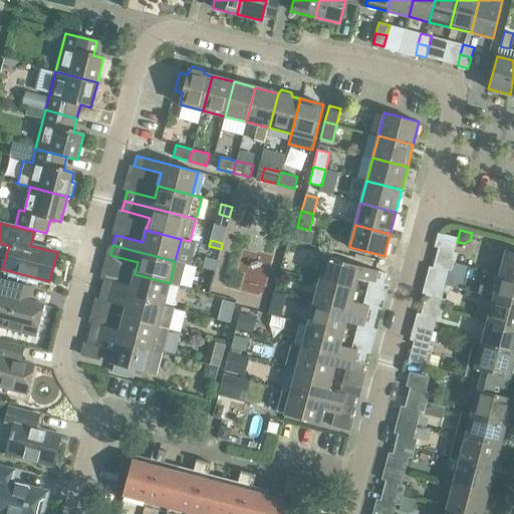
[(438,248),(435,258),(455,263),(458,253),(438,248)]
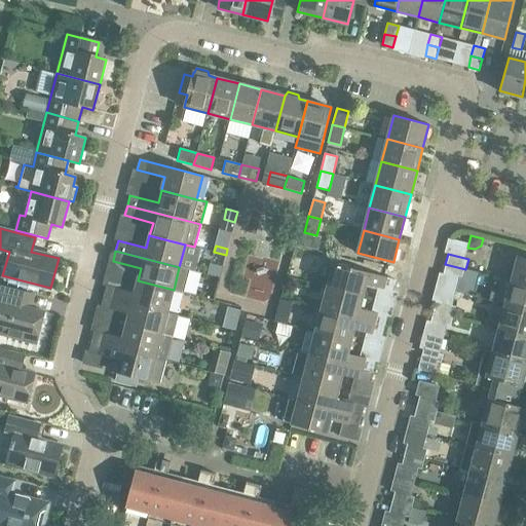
[(525,258),(518,256),(511,280),(525,284),(525,258)]
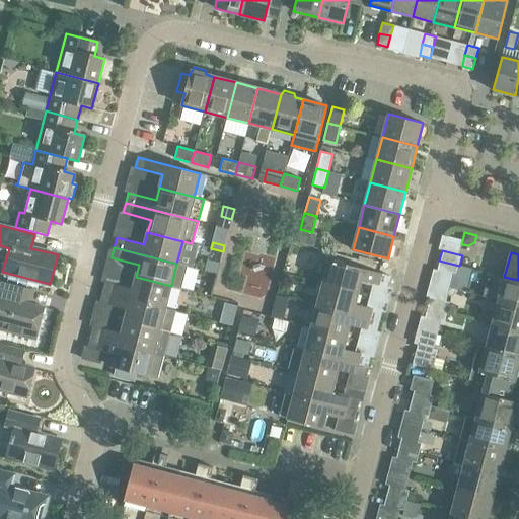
[(329,260),(323,284),(358,292),(362,280),(389,287),(391,277),(364,270),(329,260)]
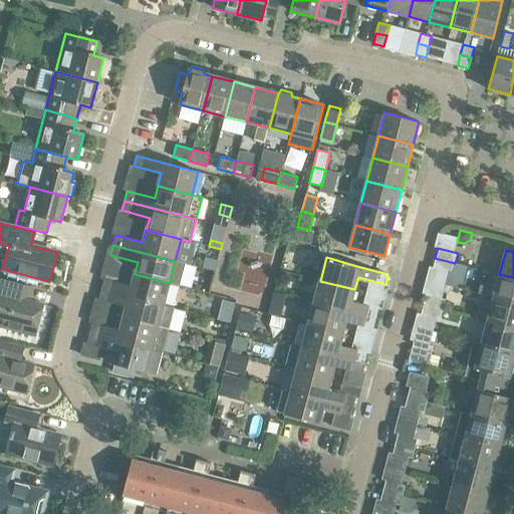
[(455,263),(435,258),(433,268),(452,273),(455,263)]
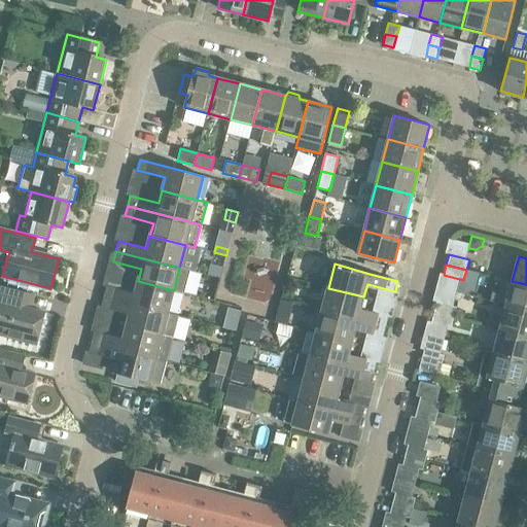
[(106,286),(104,296),(168,313),(174,290),(138,281),(135,293),(106,286)]
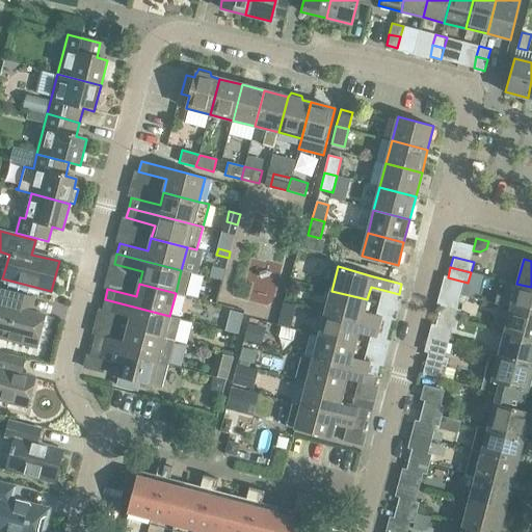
[(531,287),(516,284),(510,308),(531,313),(531,287)]
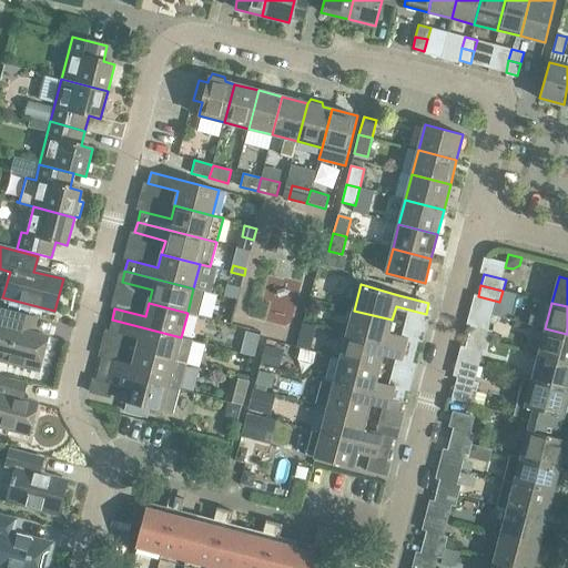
[(0,361),(39,371),(48,336),(24,331),(28,315),(0,307),(0,361)]
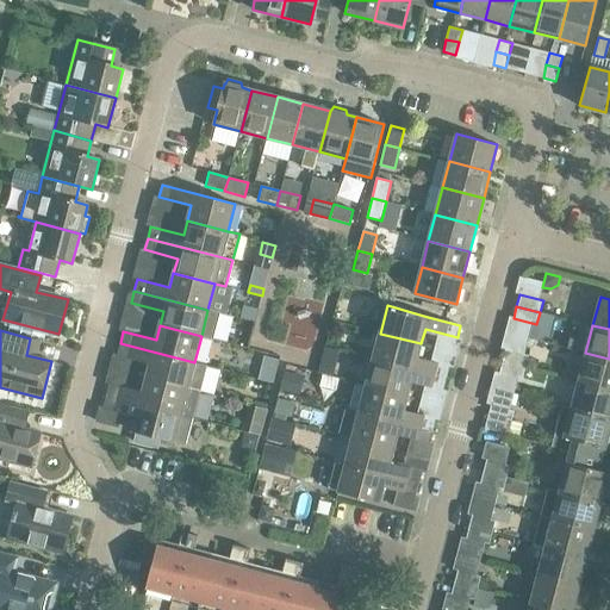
[(380,334),(373,360),(447,379),(449,367),(417,359),(421,343),(380,334)]
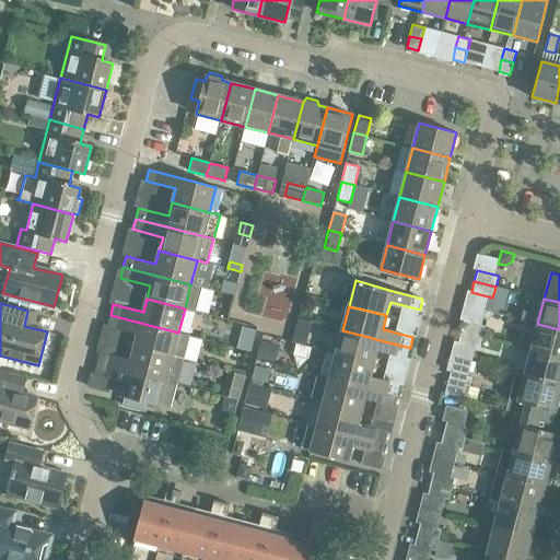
[(133,347),(182,360),(184,360),(190,336),(178,333),(111,315),(107,326),(138,334),(133,347)]
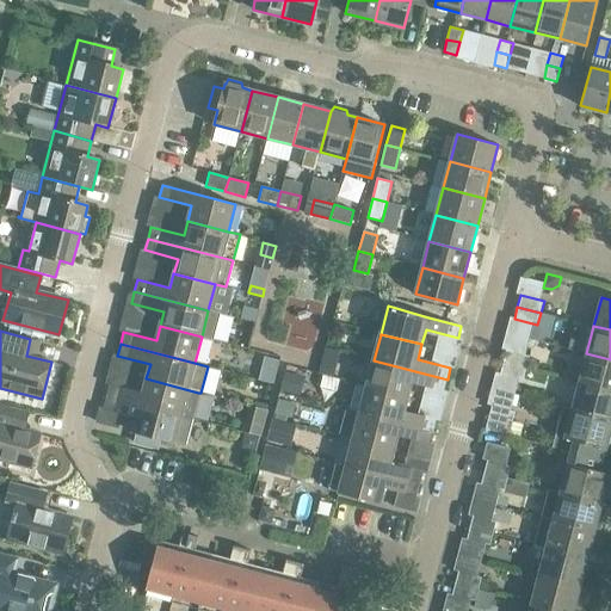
[(506,350),(503,362),(526,368),(529,357),(506,350)]
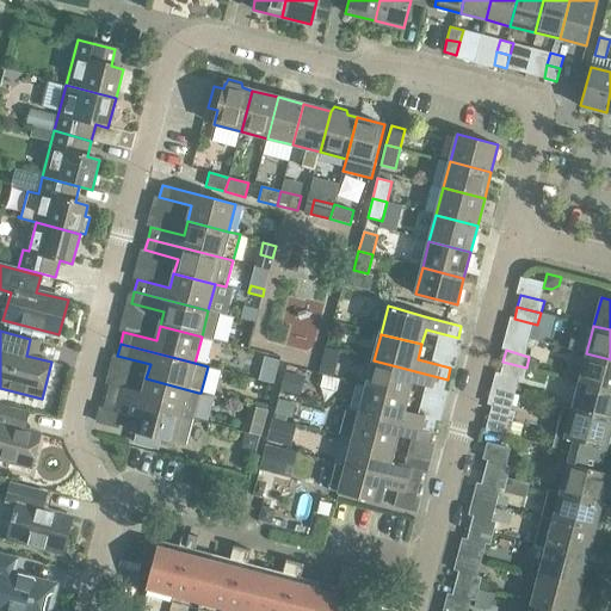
[(610,359),(586,353),(579,382),(610,389),(610,359)]
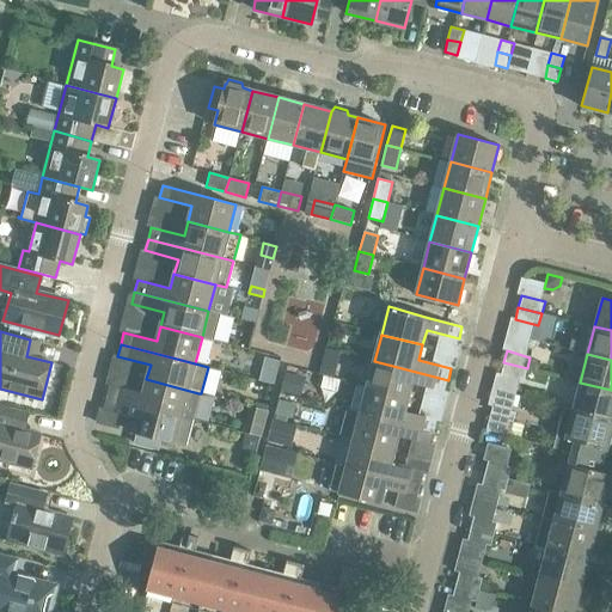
[(374,361),(367,386),(409,398),(412,383),(445,391),(448,380),(374,361)]
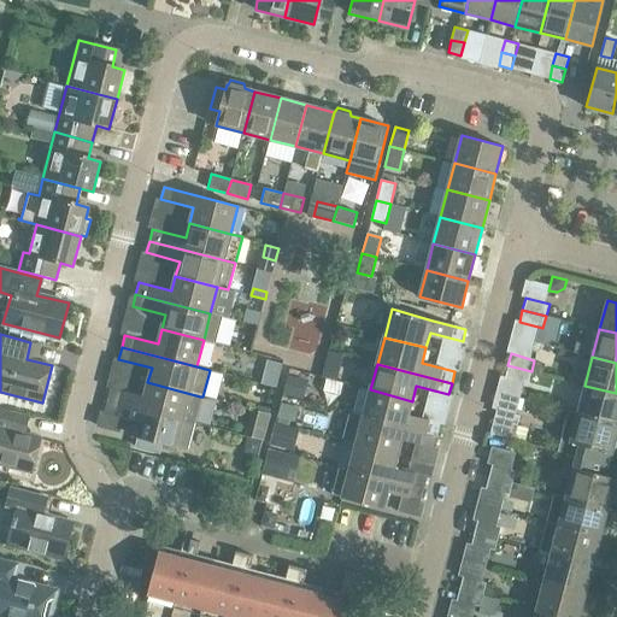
[(532,371),(507,365),(505,377),(528,383),(532,371)]
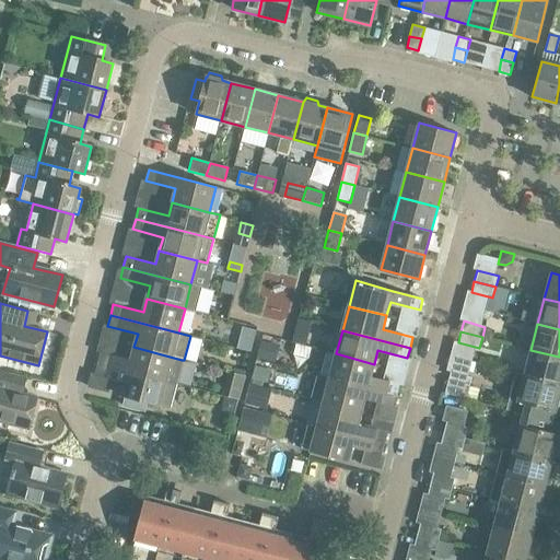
[(241,349),(251,351),(254,341),(243,339),(241,349)]
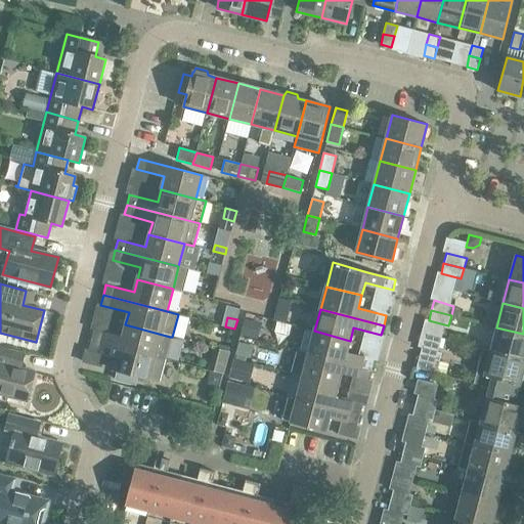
[(244,319),(241,335),(256,339),(260,323),(244,319)]
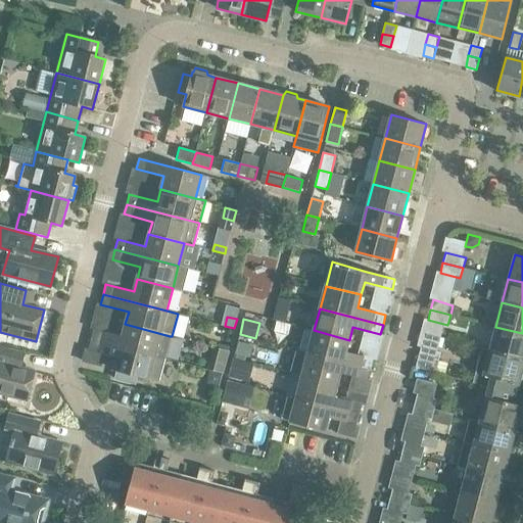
[(94,329),(91,339),(164,359),(170,336),(125,324),(122,336),(94,329)]
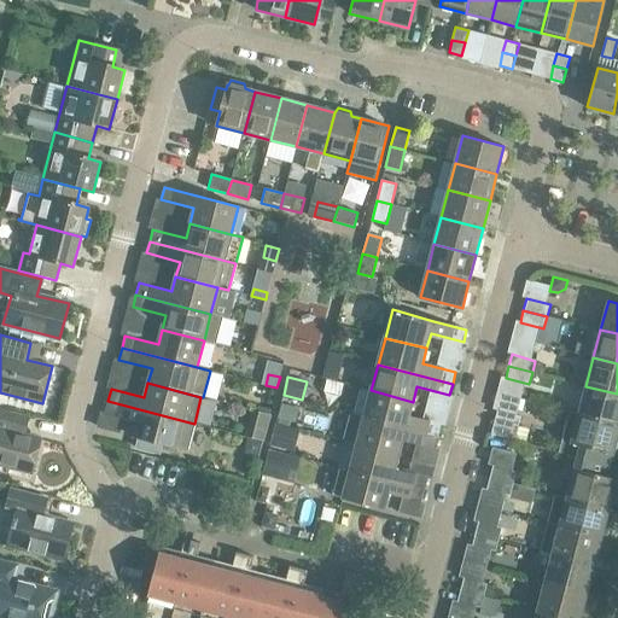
[(617,424),(617,394),(586,386),(578,414),(617,424)]
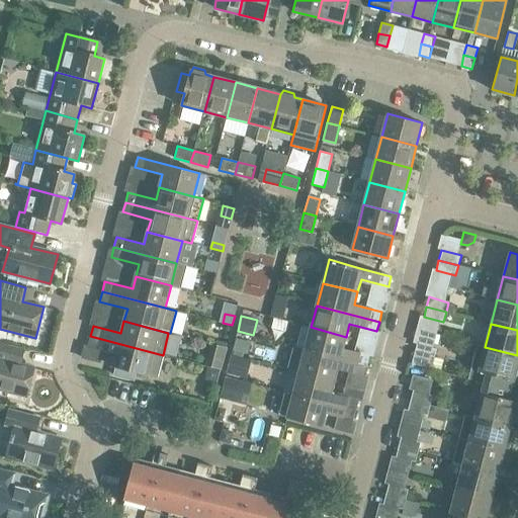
[(304,325),(297,348),(367,366),(370,356),(342,349),(346,337),(311,327),(304,325)]
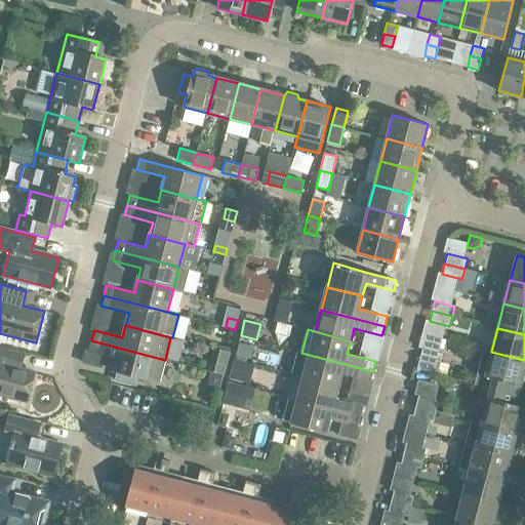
[(165,360),(91,340),(89,351),(117,358),(114,371),(159,382),(165,360)]
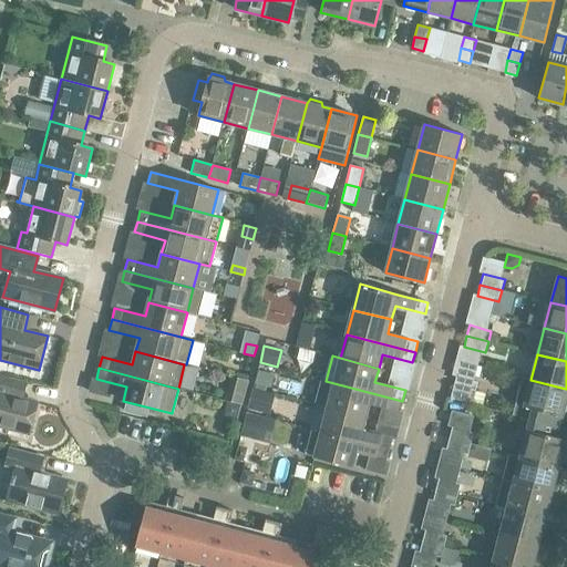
[(258,372),(255,384),(267,387),(270,374),(258,372)]
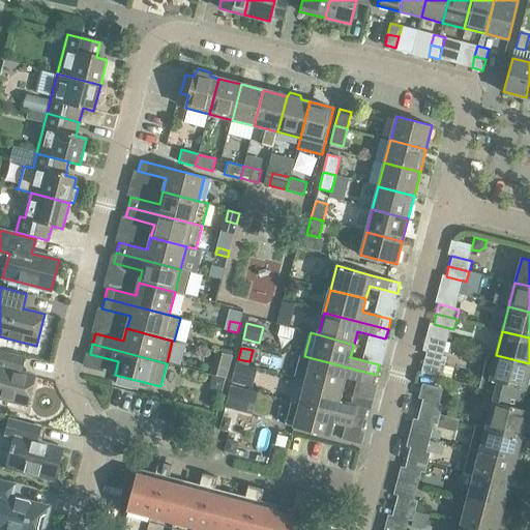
[(25,358),(11,355),(0,352),(0,399),(27,406),(34,376),(21,373),(25,358)]
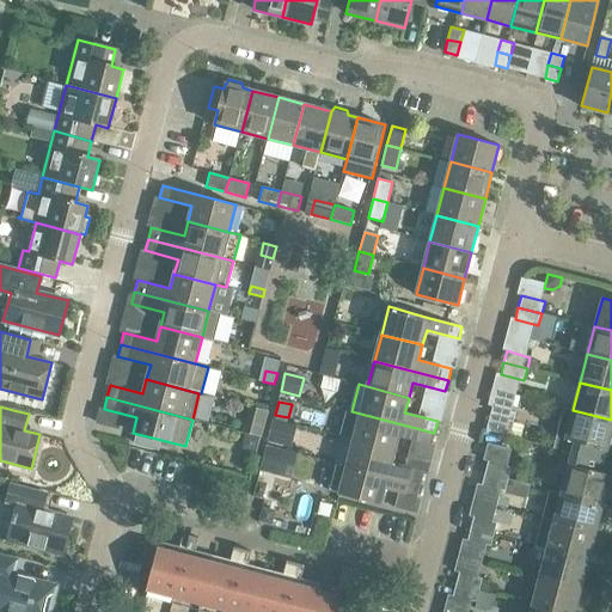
[(515,412),(493,407),(487,430),(509,436),(515,412)]
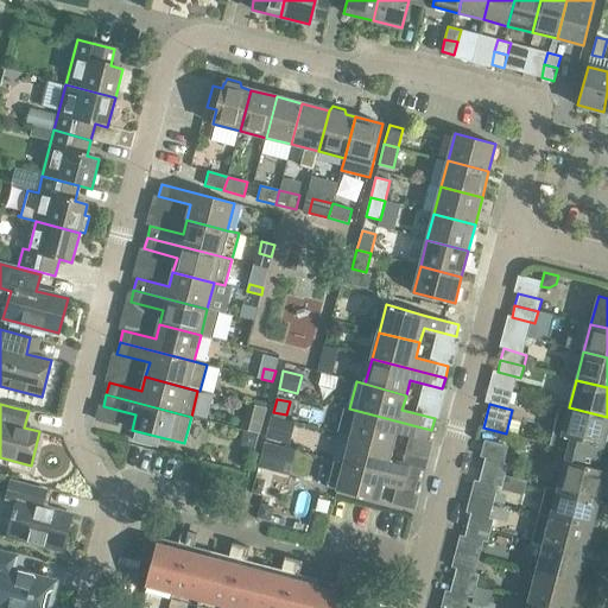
[(603,447),(607,426),(607,417),(569,407),(561,405),(552,434),(556,435),(553,444),(549,443),(549,444),(558,448),(600,458),(603,447)]
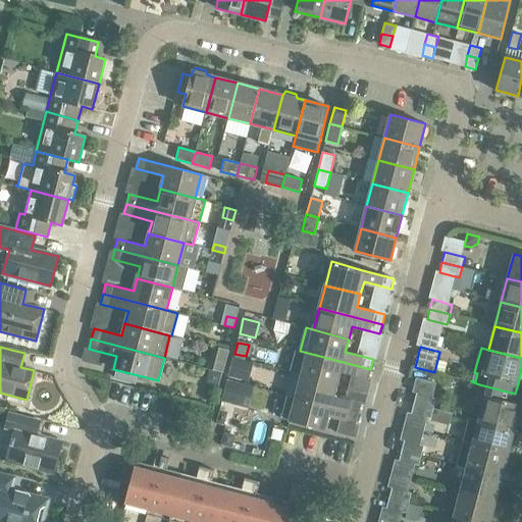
[(293,373),(301,375),(336,384),(340,371),(367,379),(370,369),(300,351),(298,351),(293,373)]
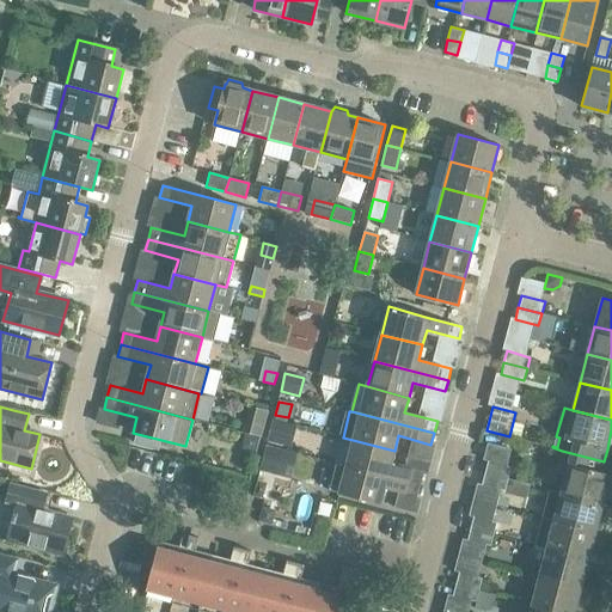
[(273,421),(268,441),(283,446),(289,424),(273,421)]
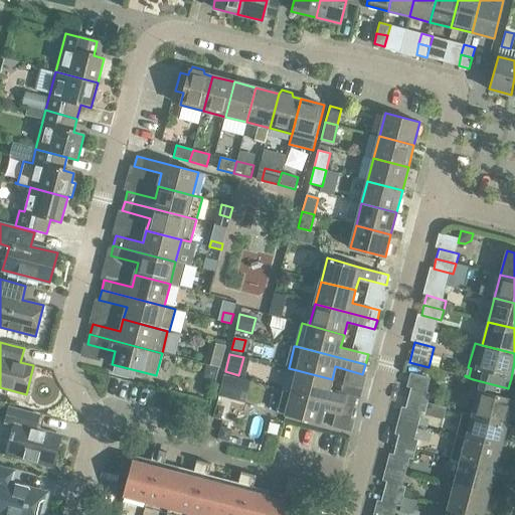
[(209,379),(216,381),(218,369),(207,366),(205,373),(209,379)]
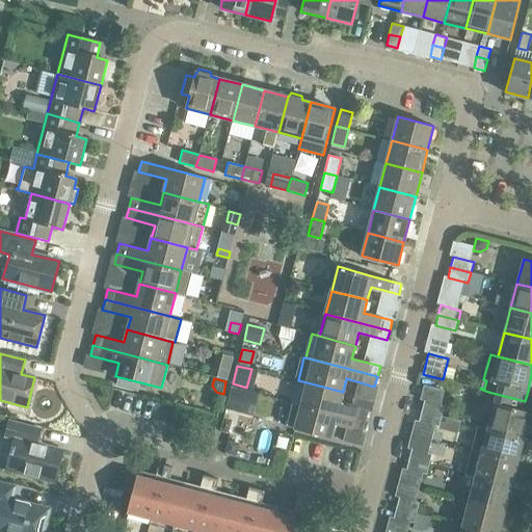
[(293,403),(365,422),(368,411),(340,404),(343,392),(307,382),(301,405),(293,403)]
